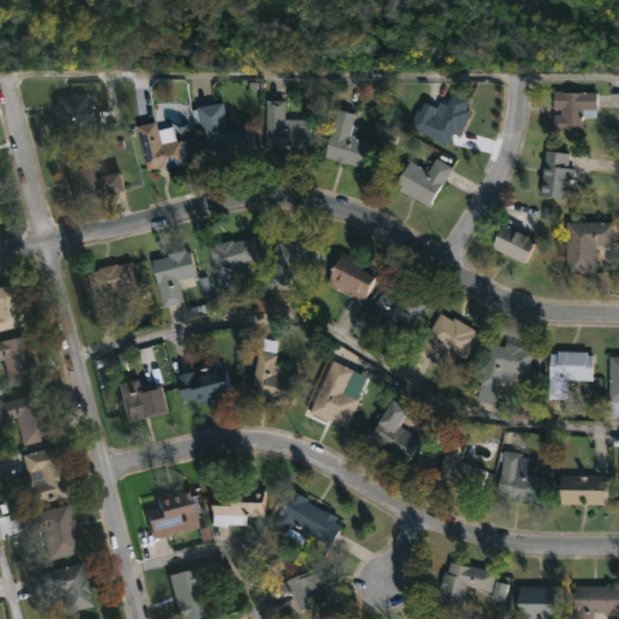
[(469,111),(457,137),(452,134),(446,146),(405,126),(414,110),(417,111),(422,102),(433,108),(431,114),(438,117),(450,91),(467,99),(462,108),(469,111)]
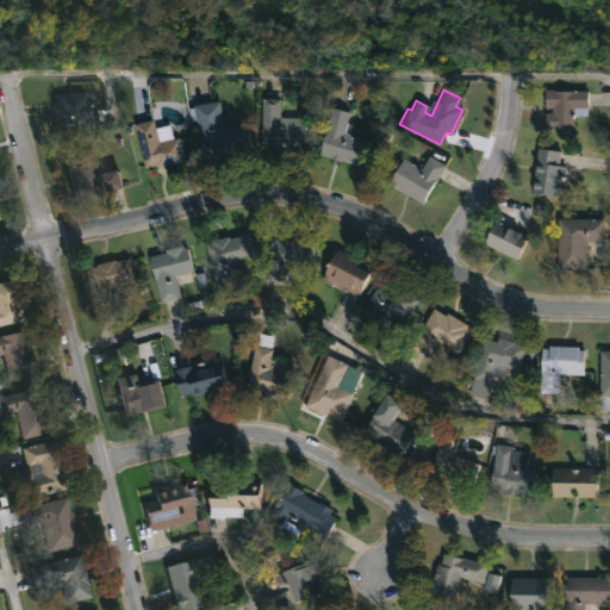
[(586,105),(584,114),(572,114),(572,128),(543,129),(543,112),(551,112),(551,107),(543,107),(543,89),(586,91),(586,105)]
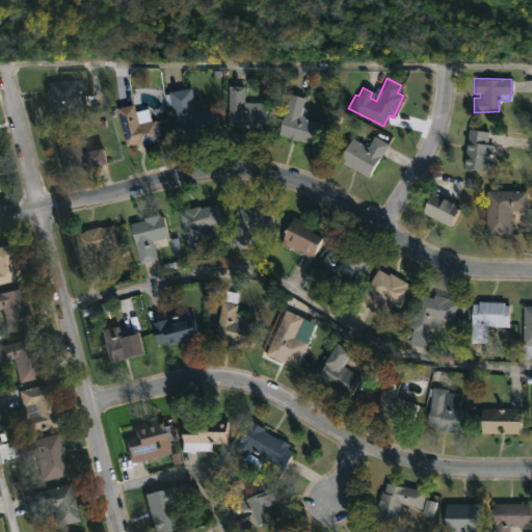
[(77,80),(77,85),(80,85),(81,95),(87,95),(88,107),(51,111),(49,89),(52,89),(51,83),(77,80)]
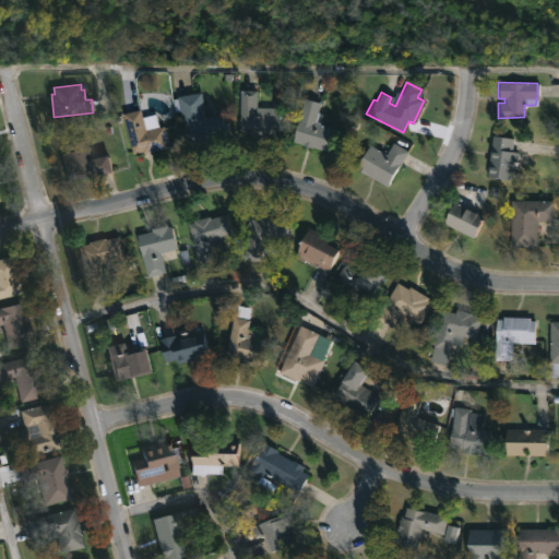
[(258,90),(262,91),(261,100),(258,100),(258,108),(281,108),(281,134),(244,135),(242,91),(258,90)]
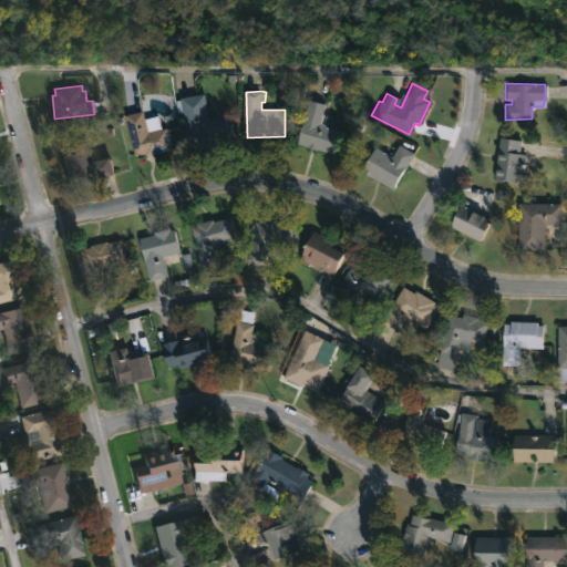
[(210,106),(212,119),(230,115),(232,124),(235,123),(237,138),(194,146),(187,113),(183,114),(181,101),(209,94),(210,106)]
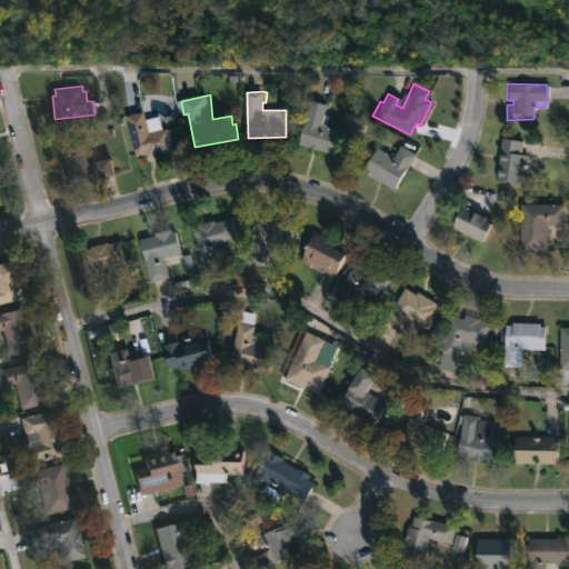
[(338,130),(331,153),(296,145),(308,100),(325,105),(321,115),(327,116),(325,127),(338,130)]
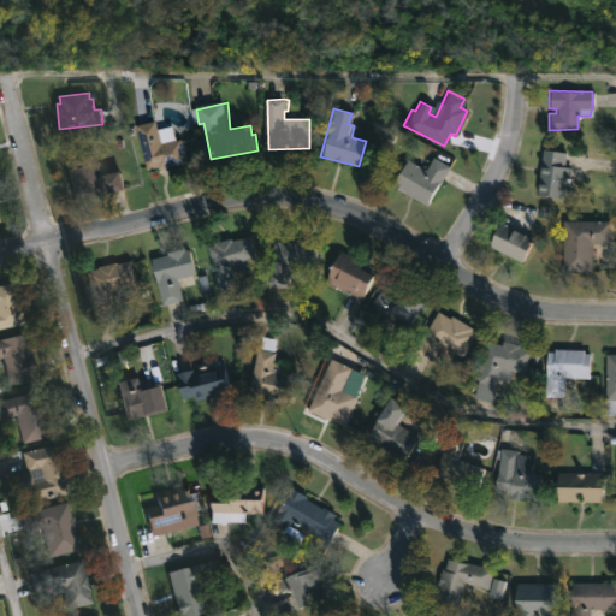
[(161,125),(163,129),(176,126),(178,141),(185,140),(191,163),(150,172),(141,125),(160,122),(161,125)]
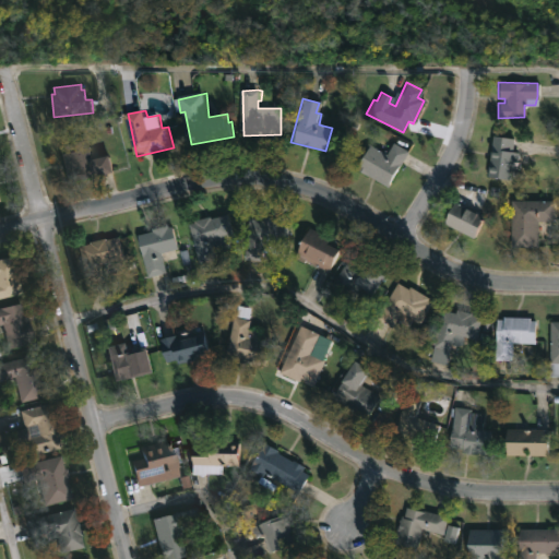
[(514,154),(511,179),(486,176),(491,137),(513,139),(511,153),(514,154)]
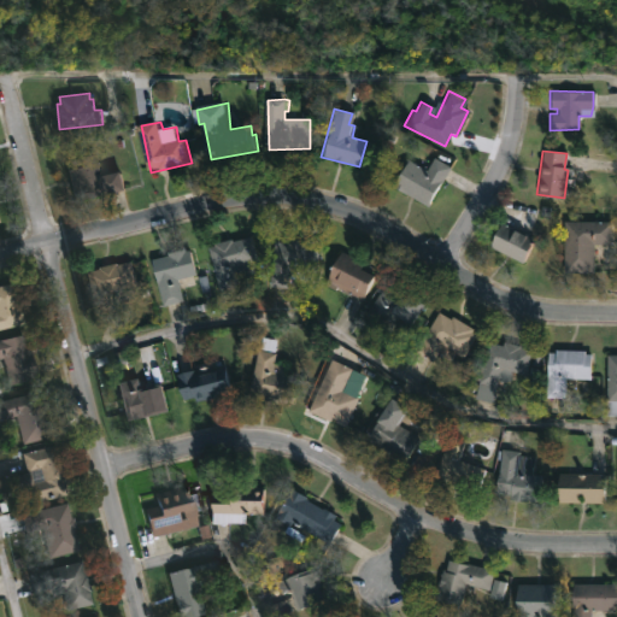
[(99,153),(105,177),(128,172),(133,191),(78,203),(70,170),(75,169),(72,160),(99,153)]
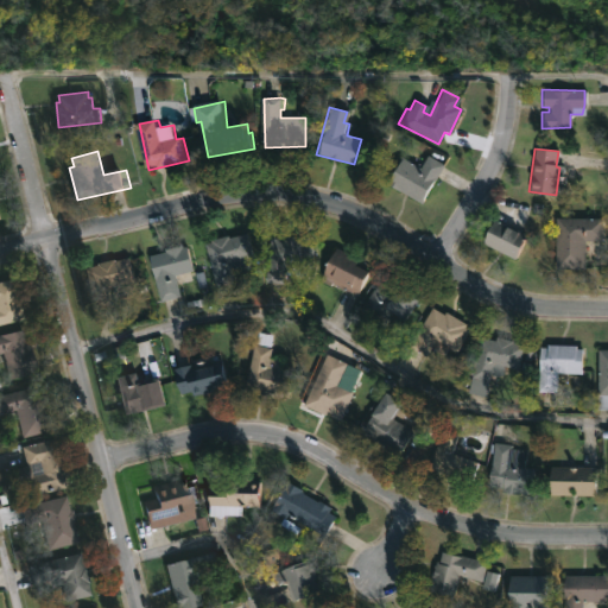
[(443,166),(420,204),(386,184),(401,158),(419,168),(428,154),(444,164),(443,166)]
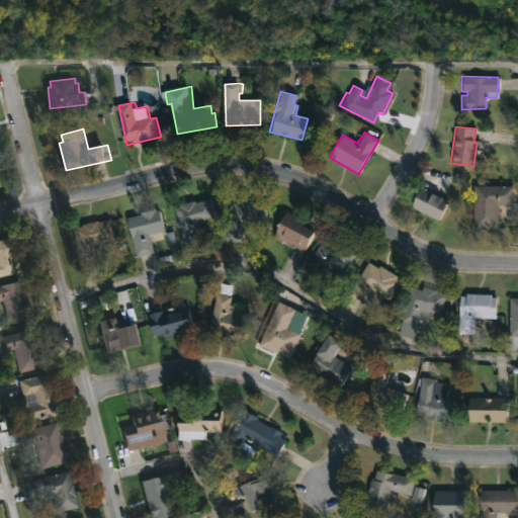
[(449,199),(438,220),(412,205),(422,185),(449,199)]
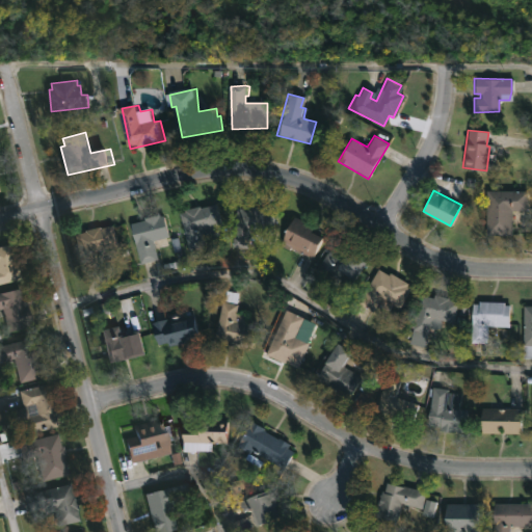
[(511,236),(485,235),(486,191),(527,191),(527,212),(511,211),(511,236)]
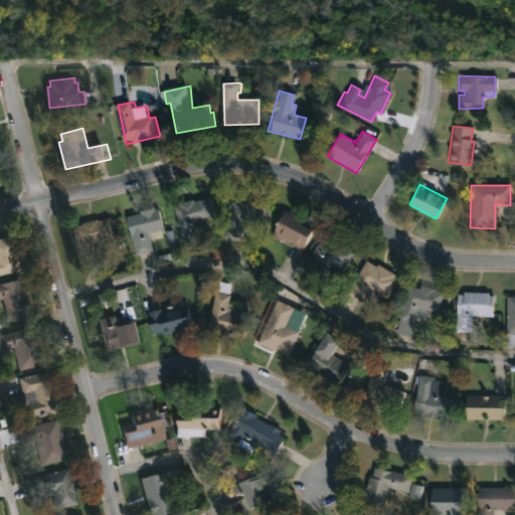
[(207,197),(213,218),(203,221),(206,230),(196,233),(198,238),(186,242),(175,205),(177,205),(177,203),(191,199),(192,201),(207,197)]
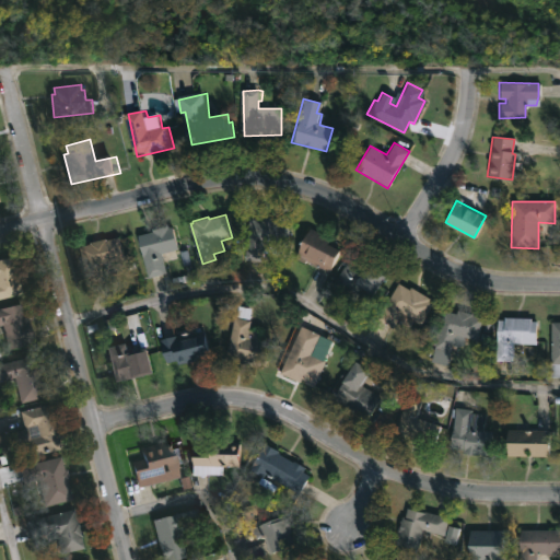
[(282,219),(281,223),(287,224),(284,247),(272,246),(272,252),(260,251),(259,263),(241,260),(245,220),(260,221),(260,217),(282,219)]
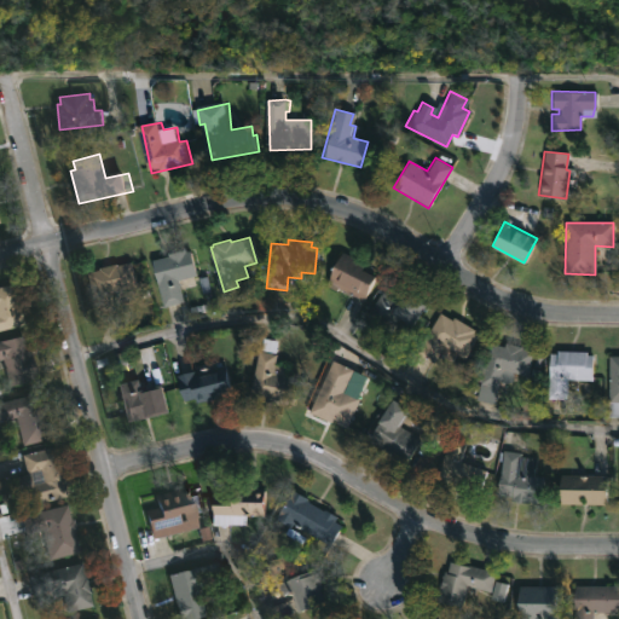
[(190,249),(190,252),(195,250),(201,276),(183,281),(187,304),(168,307),(156,260),(190,249)]
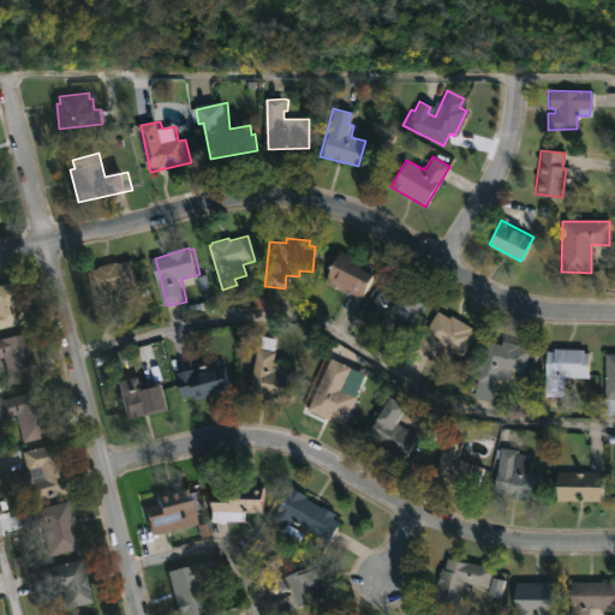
[(366,285),(360,298),(334,286),(333,288),(322,284),(339,251),(375,269),(366,285)]
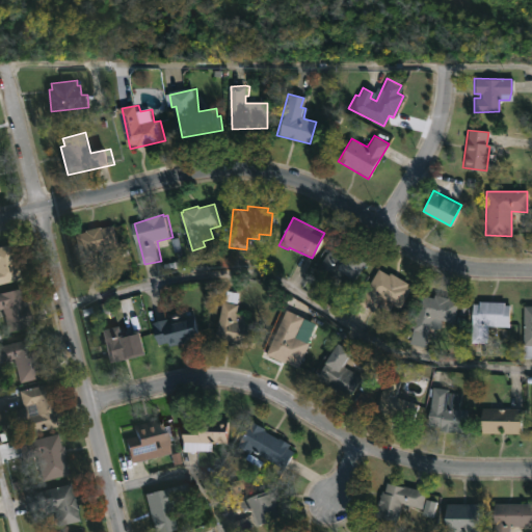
[(116,223),(122,245),(108,248),(110,256),(101,259),(102,263),(85,268),(76,234),(88,231),(87,229),(116,223)]
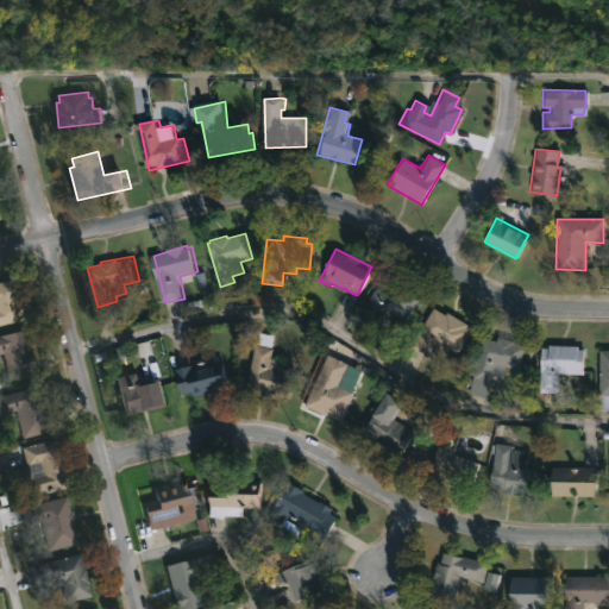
[(416,297),(401,321),(390,315),(385,321),(377,316),(371,325),(357,314),(381,275),(416,297)]
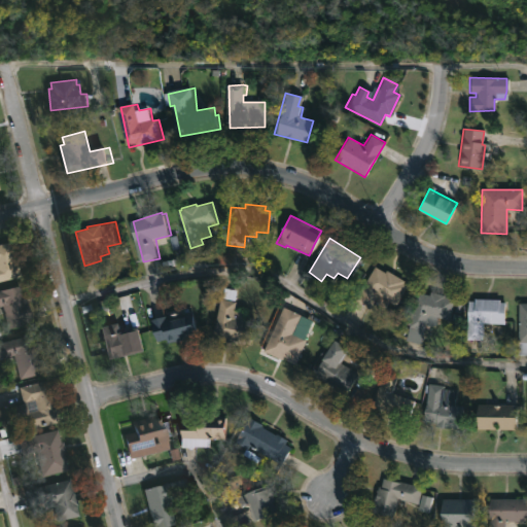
[(0,243),(13,240),(18,253),(20,253),(25,275),(0,281),(0,243)]
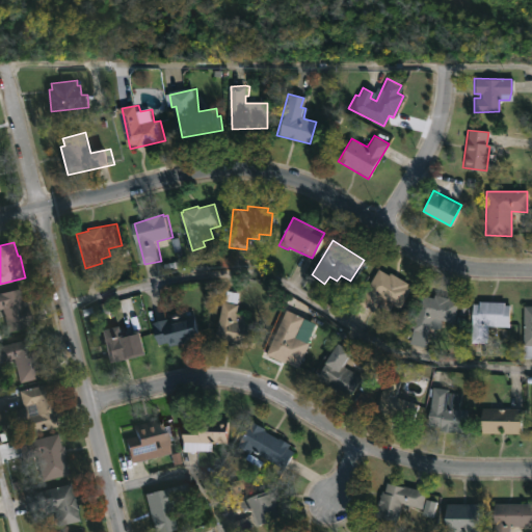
[(379,270),(388,275),(390,271),(406,282),(405,284),(409,287),(398,308),(391,302),(388,308),(376,301),(371,311),(357,302),(376,269),(379,270)]
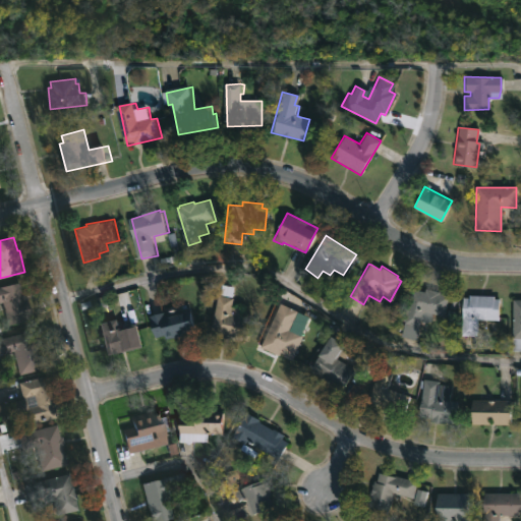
[(0,286),(21,282),(25,294),(29,293),(32,303),(34,303),(38,319),(10,326),(4,302),(0,303),(0,286)]
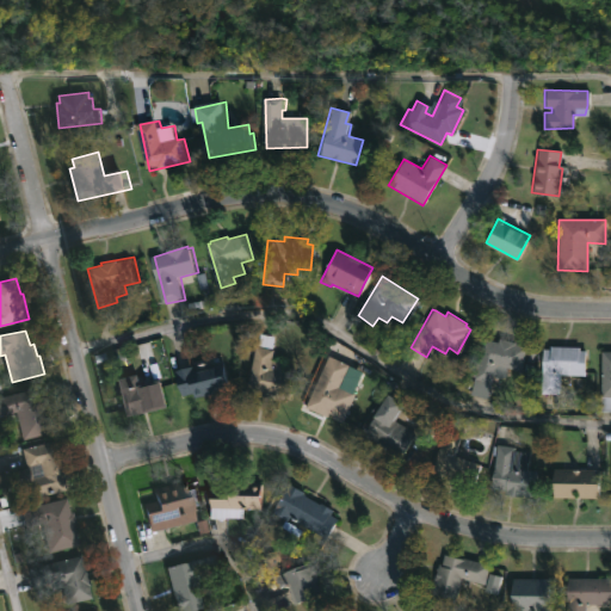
[(279,334),(277,359),(282,359),(279,370),(294,372),(288,399),(266,394),(266,392),(252,388),(260,344),(263,345),(265,332),(279,334)]
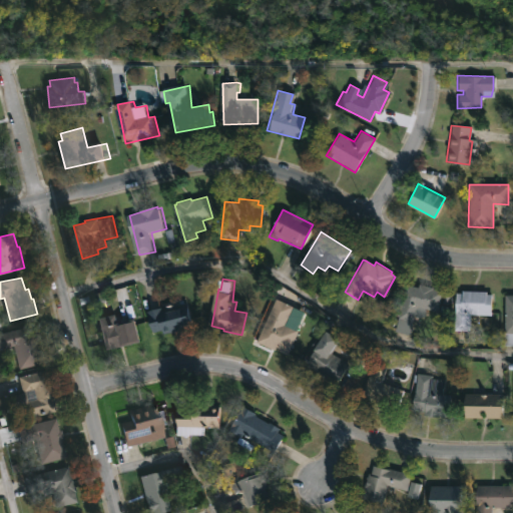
[(425,284),(441,289),(436,310),(415,305),(412,320),(398,316),(406,283),(417,285),(418,282),(425,284)]
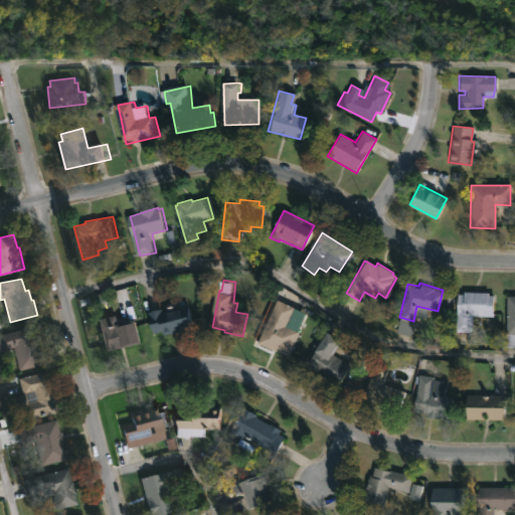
[(487,291),(487,294),(491,294),(491,313),(471,314),(470,330),(455,330),(457,292),(462,292),(462,290),(487,291)]
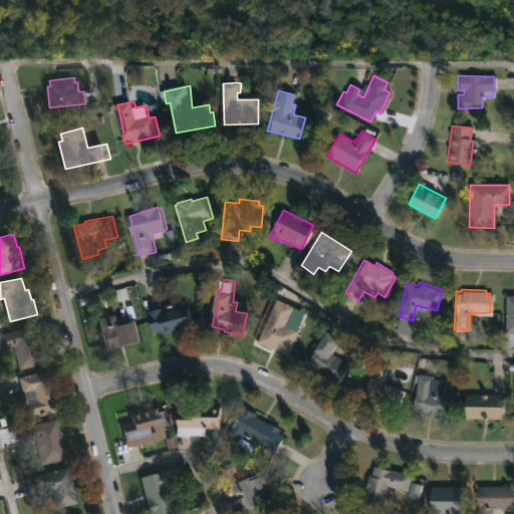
[(513,344),(505,344),(505,293),(513,293),(513,344)]
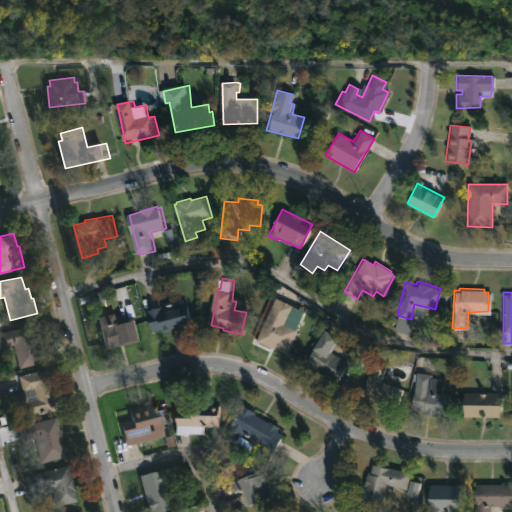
[(295,328),(286,348),(256,333),(273,296),(290,304),(282,322),(295,328)]
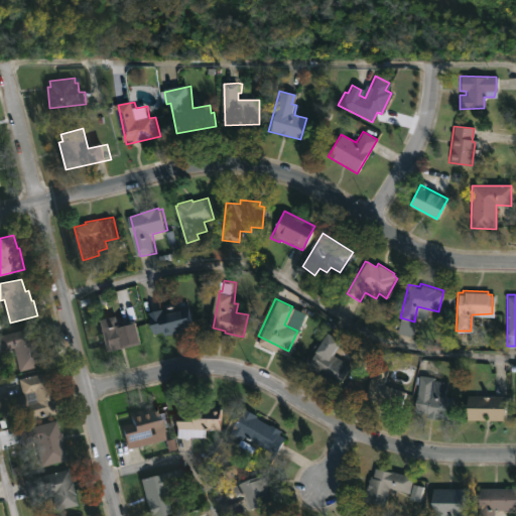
[(181,303),(182,307),(191,304),(200,326),(175,334),(175,332),(168,334),(167,331),(157,334),(151,311),(181,303)]
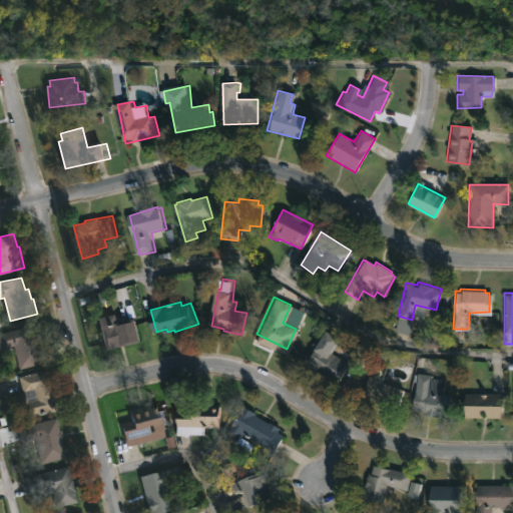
[(119,312),(122,321),(140,317),(146,340),(108,348),(100,317),(119,312)]
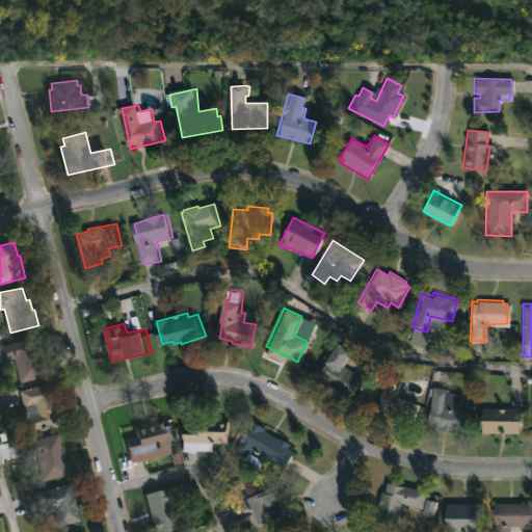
[(42,360),(46,375),(22,382),(18,366),(9,368),(8,360),(0,362),(0,345),(35,336),(42,360)]
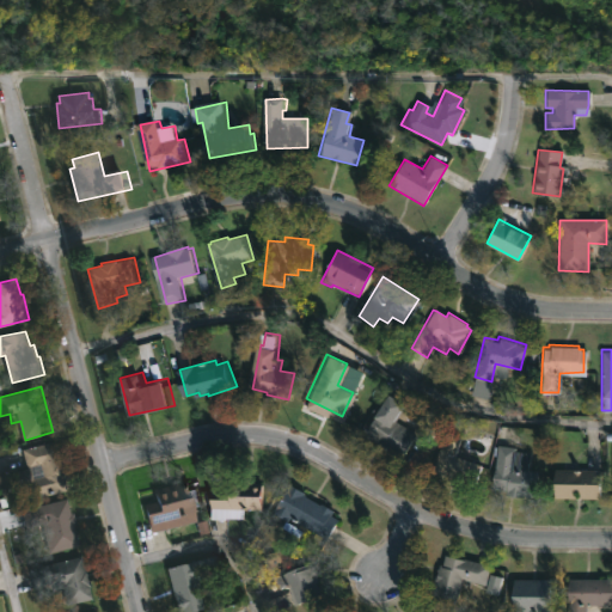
[(414,433),(398,457),(362,433),(389,392),(404,402),(393,418),(414,433)]
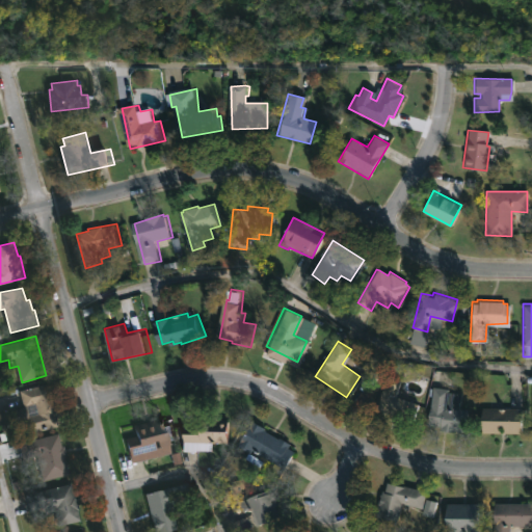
[(381,372),(370,365),(363,378),(374,384),(381,372)]
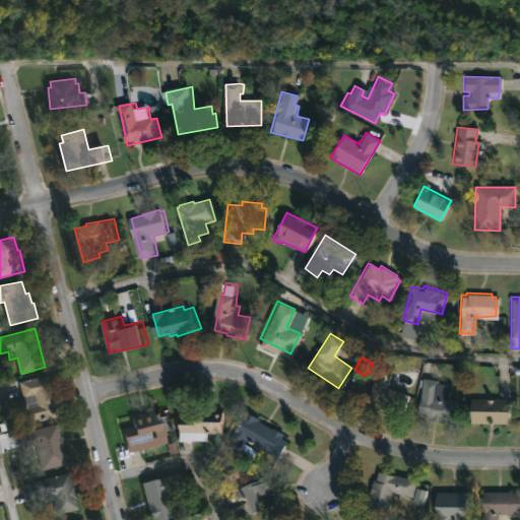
[(408,394),(402,410),(396,408),(396,410),(366,399),(377,366),(390,371),(385,386),(408,394)]
